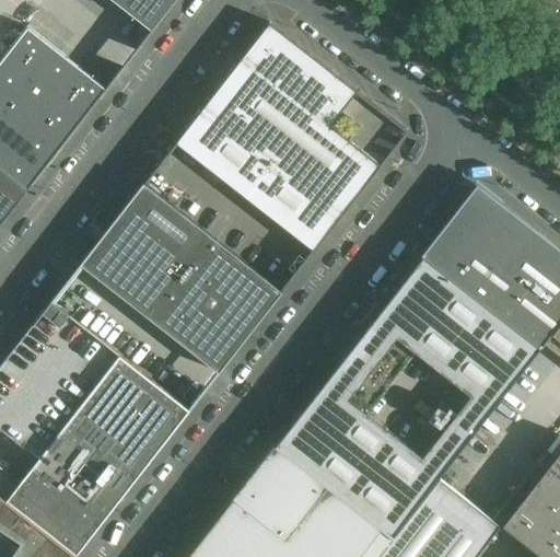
[(175,0),(107,0),(150,33),(175,0)]
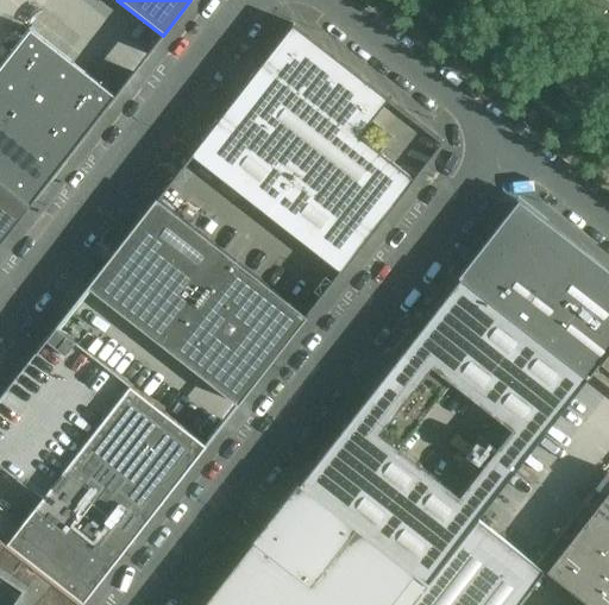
[(292,26),(221,117),(372,234),(443,144),(292,26)]
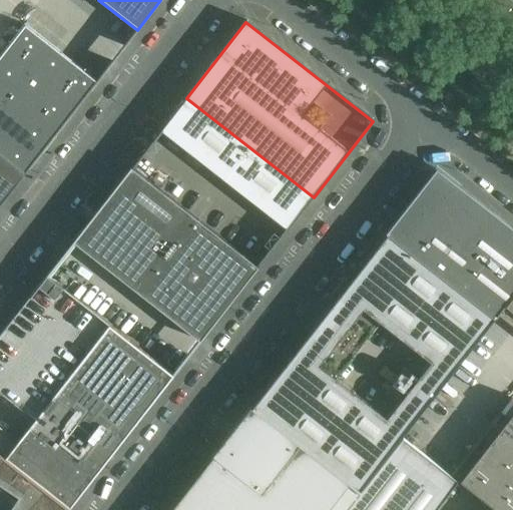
[(96,83),(60,54),(24,26),(0,57),(72,113),(96,83)]
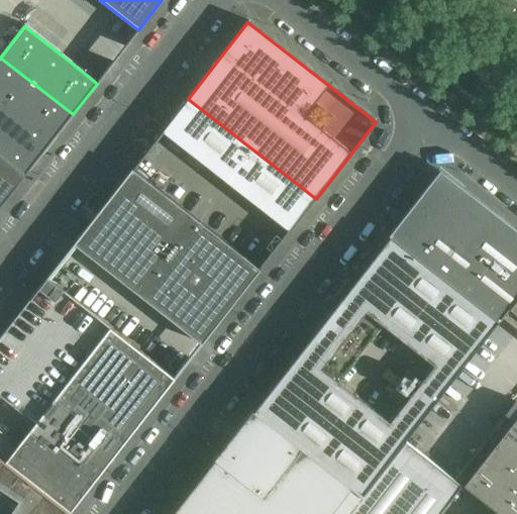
[(65,125),(73,114),(0,58),(0,106),(48,144),(64,125),(65,125)]
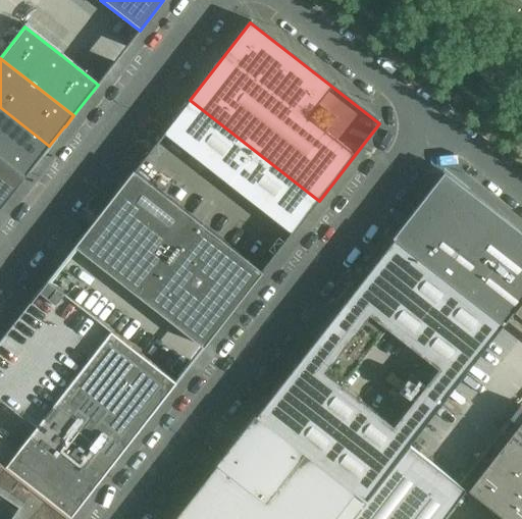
[(319,201),(190,100),(162,136),(292,237),(319,201)]
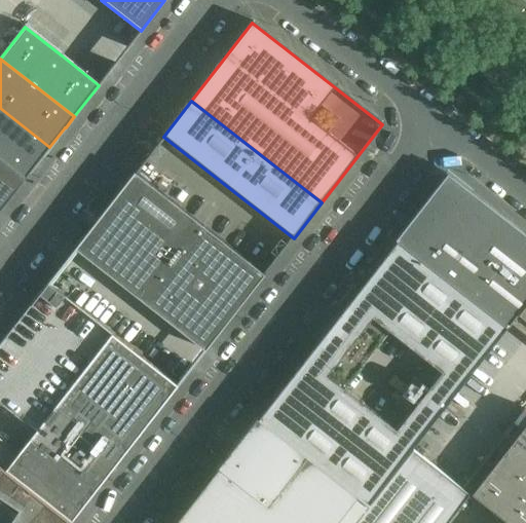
[(0,159),(25,179),(26,179),(32,171),(32,170),(49,147),(0,108),(0,159)]
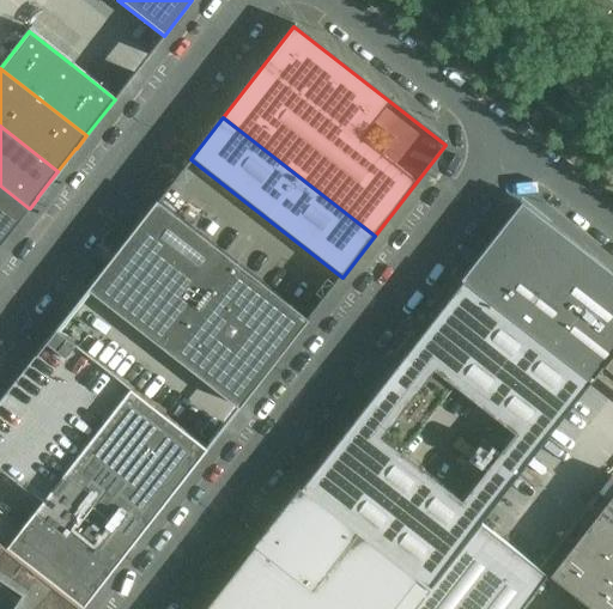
[(0,245),(29,209),(0,187),(0,245)]
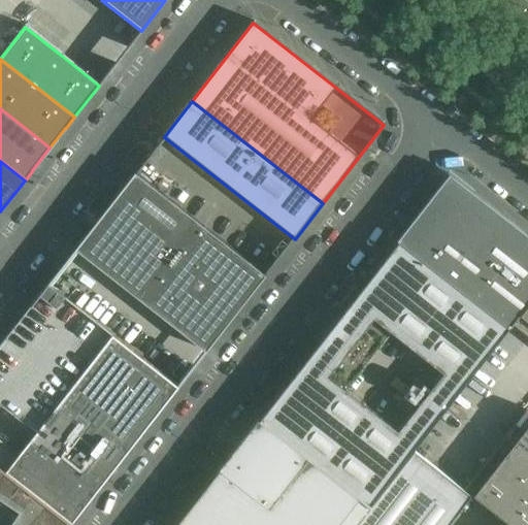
[(266,277),(136,175),(134,174),(134,175),(74,252),(76,253),(205,354),(265,277),(266,277)]
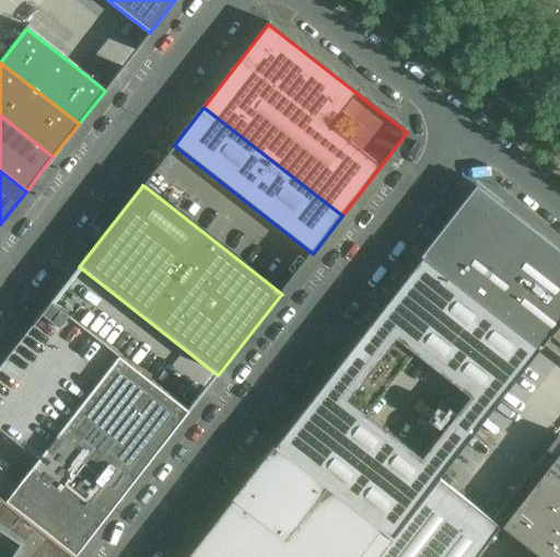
[(559,252),(476,187),(438,236),(438,235),(420,257),(422,259),(424,257),(541,349),(544,347),(559,324),(559,252)]
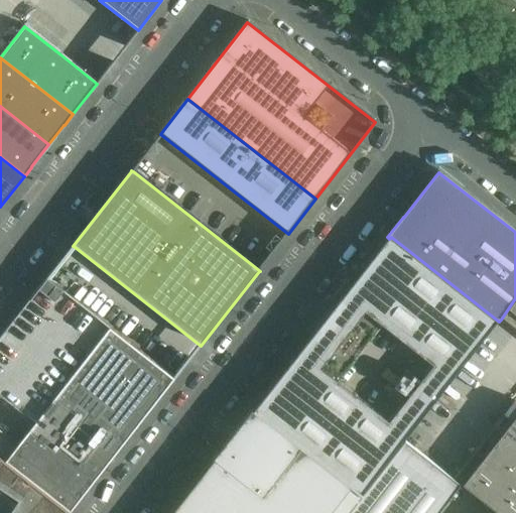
[(312,340),(311,339),(254,412),(361,496),(497,323),(389,239),(332,312),(333,312),(312,340)]
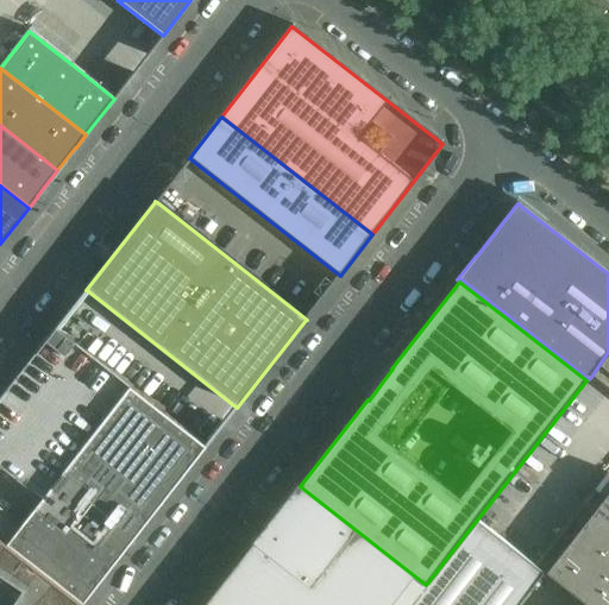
[(206,448),(57,332),(55,329),(0,399),(0,541),(79,604),(85,604),(206,448)]
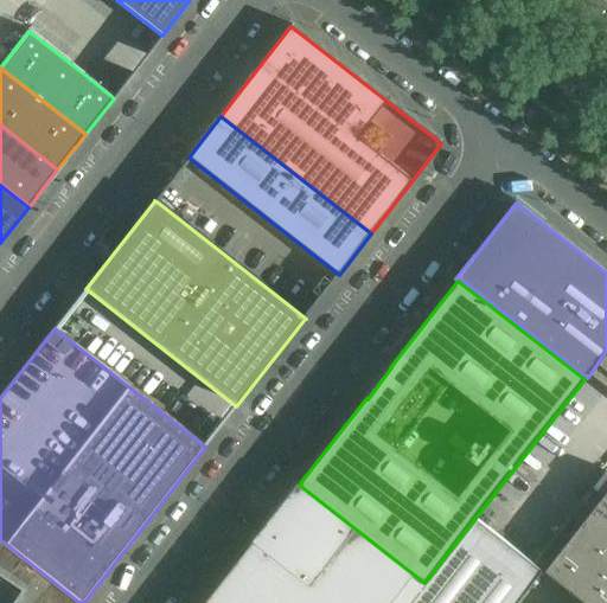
[(606,389),(606,351),(589,376),(606,389)]
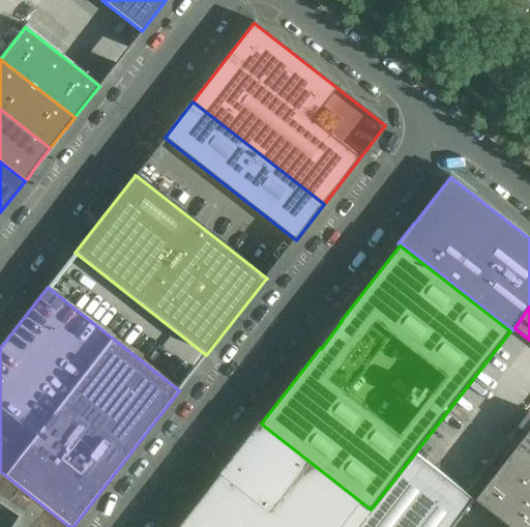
[(529,413),(528,412),(506,439),(529,458),(529,413)]
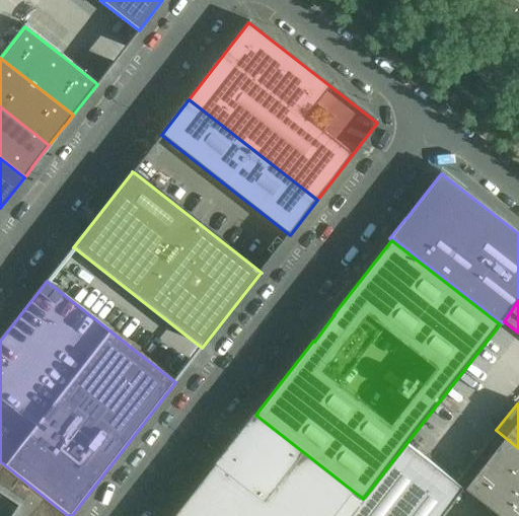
[(351,515),(364,500),(363,499),(255,415),(255,416),(253,415),(241,429),(227,448),(172,515),(351,515)]
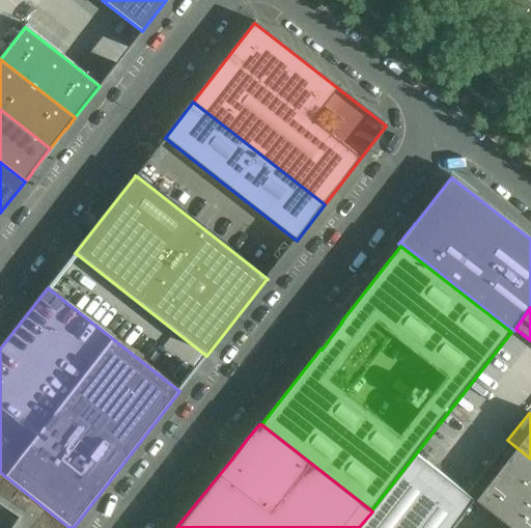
[(530,459),(507,440),(486,467),(530,500),(530,459)]
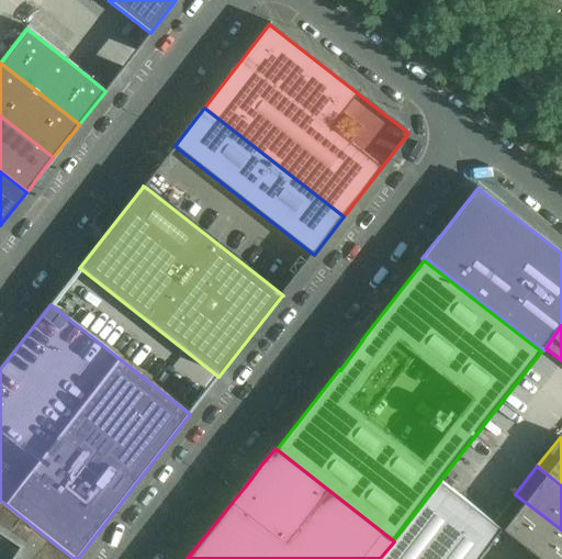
[(478,558),(502,529),(440,482),(394,541),(380,558),(478,558)]
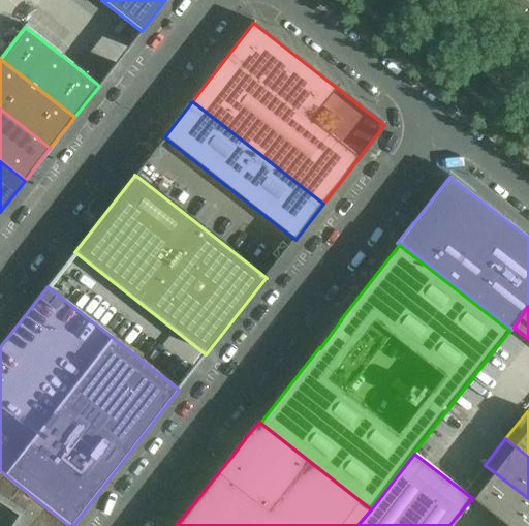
[(528,525),(528,498),(485,465),(464,492),(507,525),(528,525)]
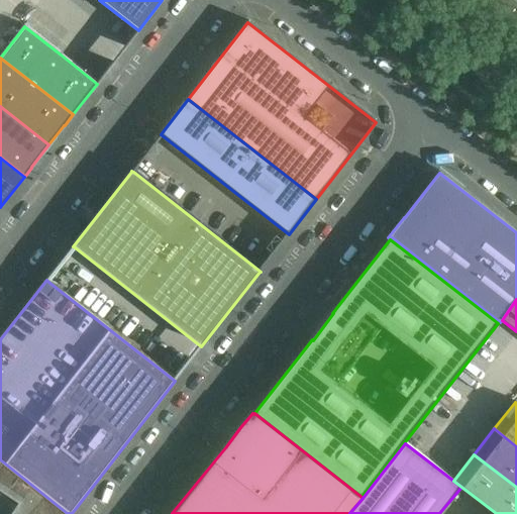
[(67,513),(0,459),(0,513),(67,513)]
